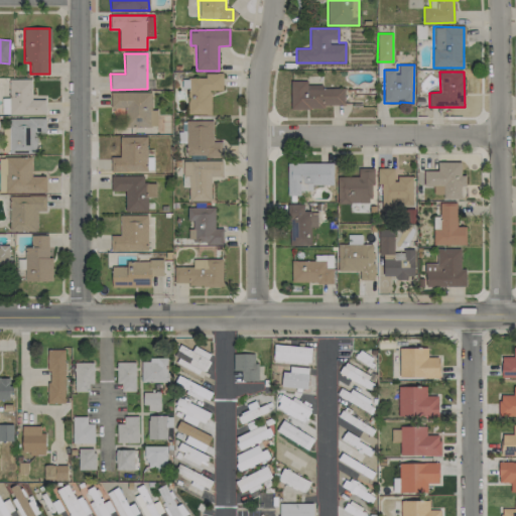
[(188,115),(211,115),(211,91),(223,91),(223,74),(205,74),(205,78),(188,78),(188,115)]
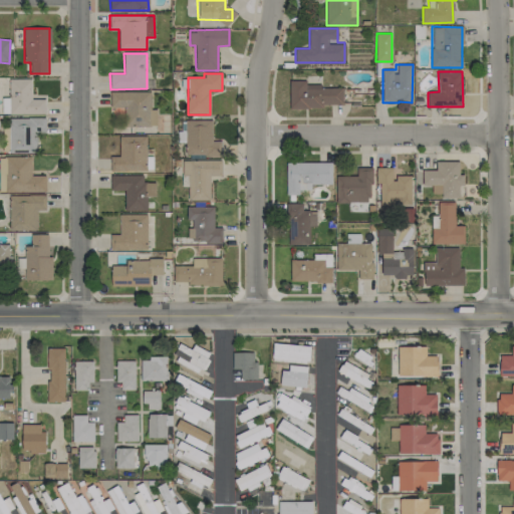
[(10,114),(45,114),(45,98),(31,99),(31,78),(9,79),(10,114)]
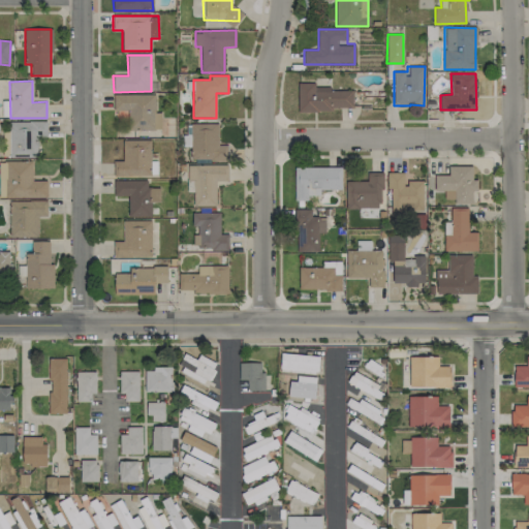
[(298,111),(353,110),(352,89),(315,90),(315,83),(298,84),(298,111)]
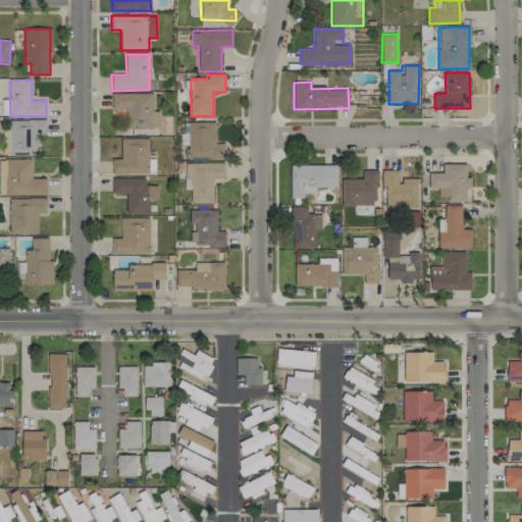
[(111,93),(112,109),(126,109),(126,128),(159,127),(159,111),(154,111),(153,93),(111,93)]
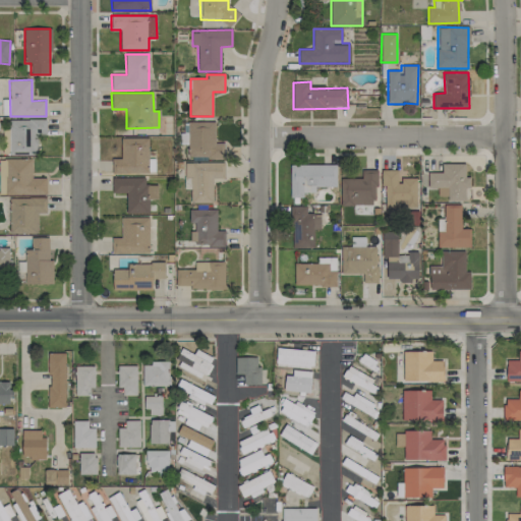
[(46,119),(9,120),(10,156),(37,155),(37,136),(46,136),(46,119)]
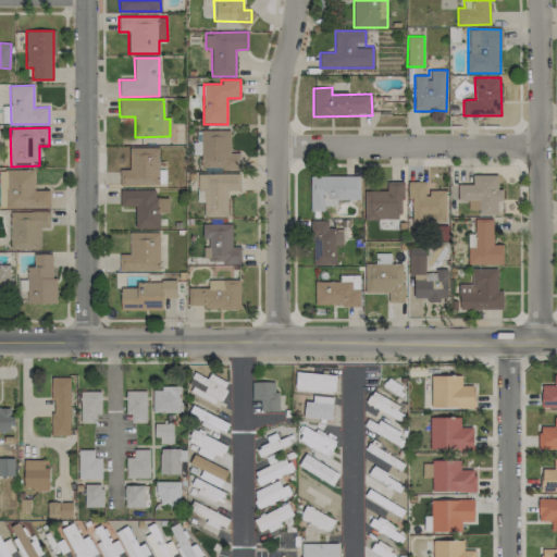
[(230,131),(201,130),(200,168),(239,169),(239,153),(230,153),(230,131)]
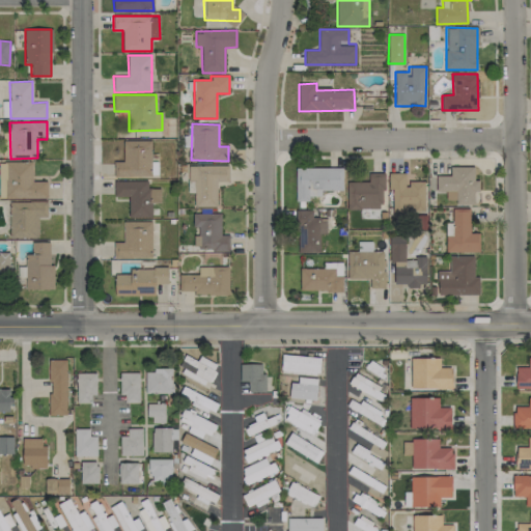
[(114,176),(151,176),(151,140),(122,141),(123,161),(113,161),(114,176)]
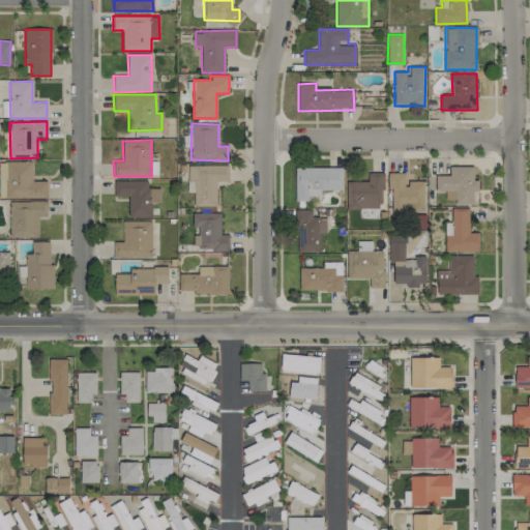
[(0,198),(47,198),(47,181),(33,181),(32,162),(0,162),(0,198)]
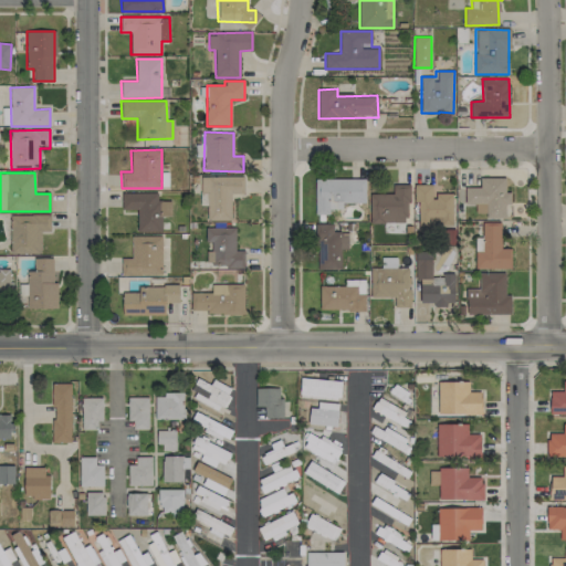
[(244,194),(243,176),(200,177),(200,207),(207,207),(207,221),(231,221),(231,194),(244,194)]
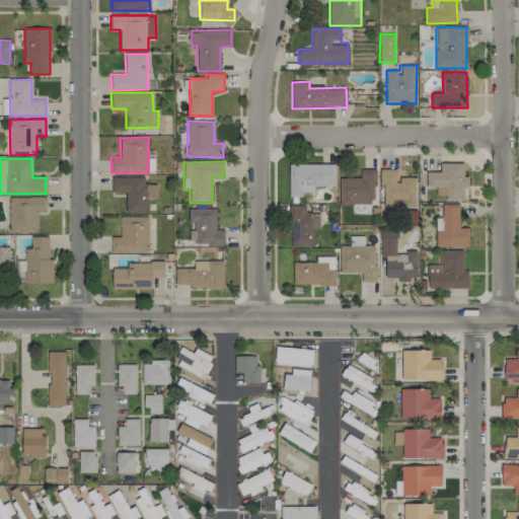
[(289,197),(302,197),(302,192),(314,192),(314,187),(335,187),(335,164),(289,163),(289,197)]
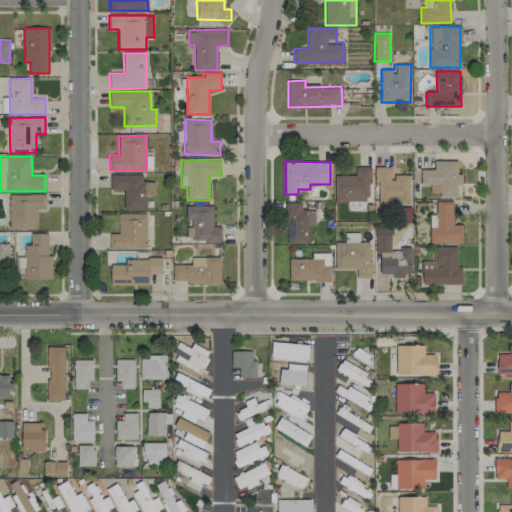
[(420,169),(420,184),(430,184),(430,193),(439,193),(439,197),(457,197),(457,184),(462,184),(462,174),(457,174),(458,161),(434,161),(434,170),(420,169)]
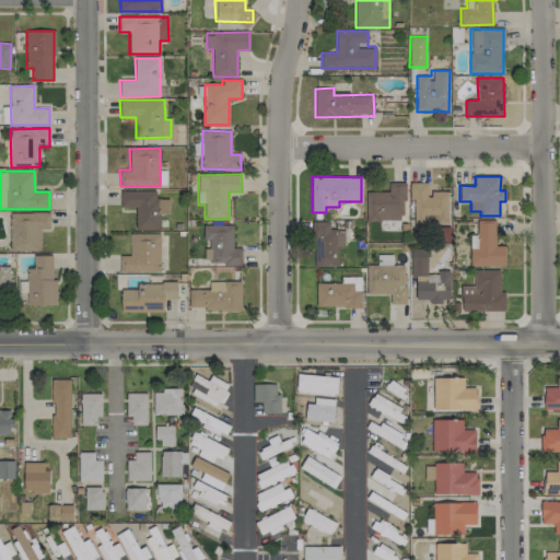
[(366,191),(366,221),(404,221),(405,183),(388,182),(388,193),(366,191)]
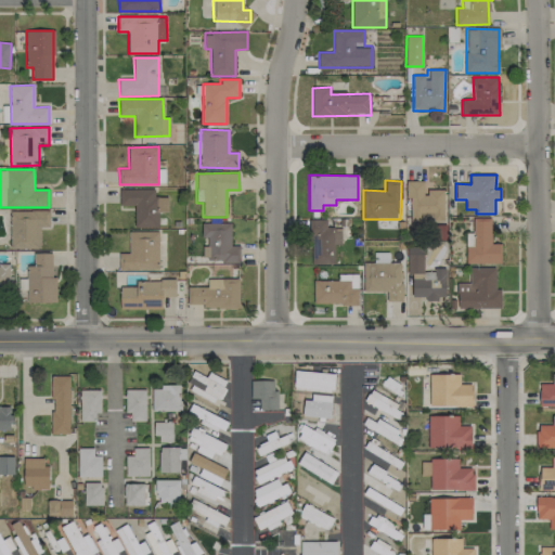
[(443,190),(425,190),(424,181),(409,181),(409,223),(444,223),(443,190)]
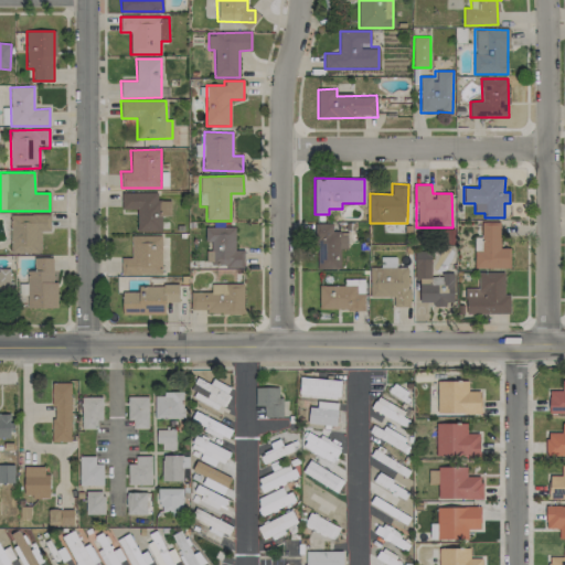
[(160,193),(121,192),(121,209),(137,209),(137,231),(159,232),(160,193)]
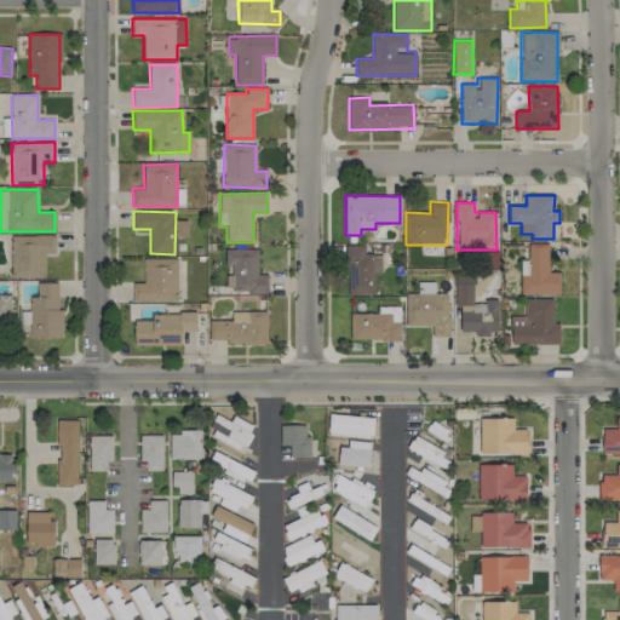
[(55,234),(10,236),(12,279),(45,277),(44,253),(56,253),(55,234)]
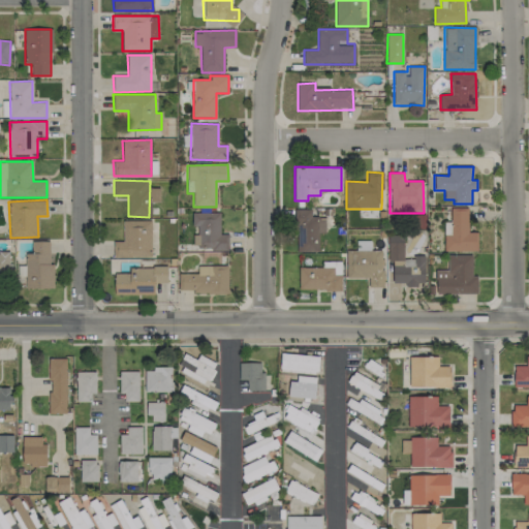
[(477,232),(468,231),(468,208),(450,208),(450,222),(444,222),(444,251),(477,251),(477,232)]
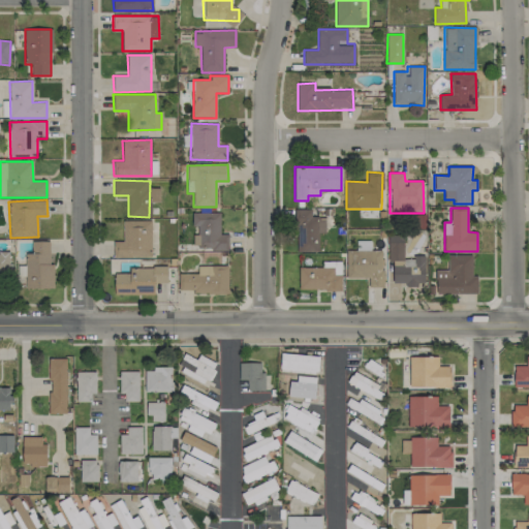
[(311,209),(296,209),(297,252),(311,252),(311,243),(318,243),(318,232),(325,232),(324,217),(311,217),(311,209)]
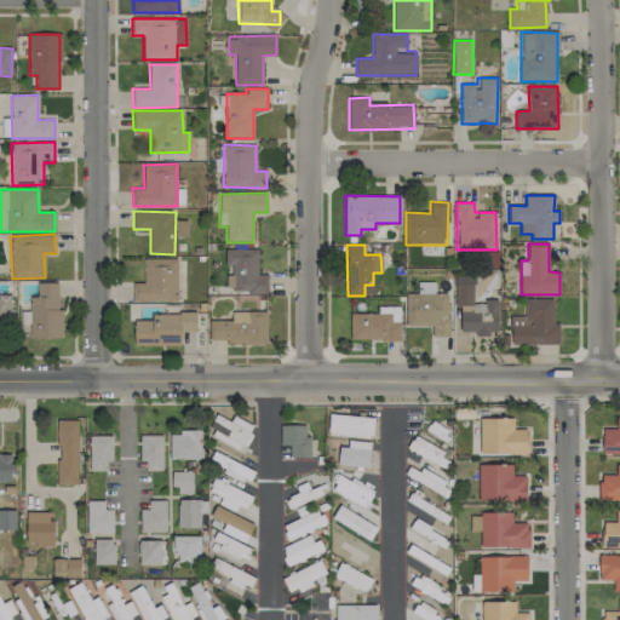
[(268,292),(268,275),(258,275),(258,250),(225,248),(224,265),(231,265),(231,275),(227,275),(227,291),(268,292)]
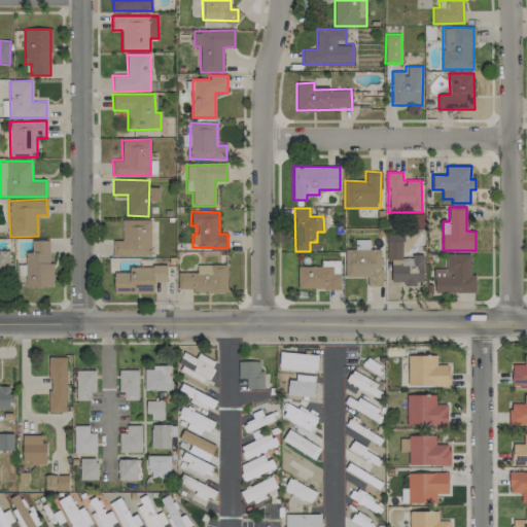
[(150,219),(123,220),(123,240),(112,241),(113,256),(150,255),(150,219)]
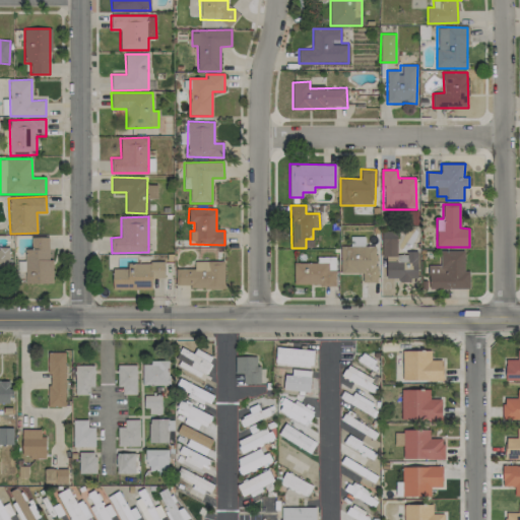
[(417,279),(417,253),(396,253),(397,231),(382,231),(382,257),(386,257),(386,279),(417,279)]
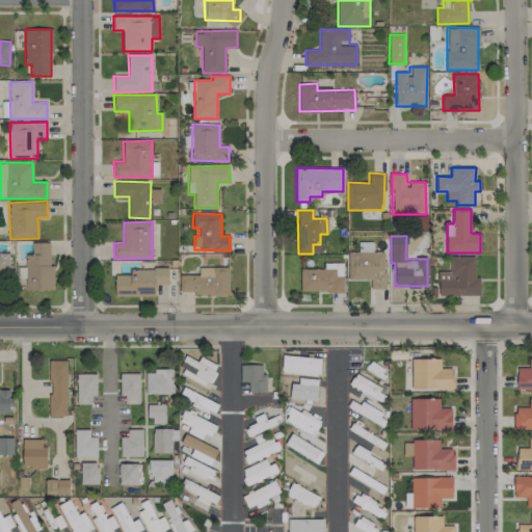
[(25,290),(52,290),(52,242),(31,242),(31,255),(26,255),(25,290)]
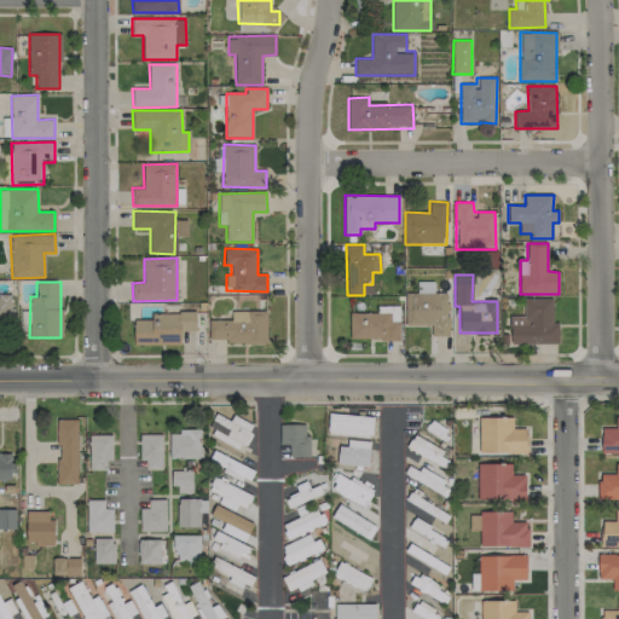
[(416,293),(434,293),(434,282),(417,282),(416,293)]
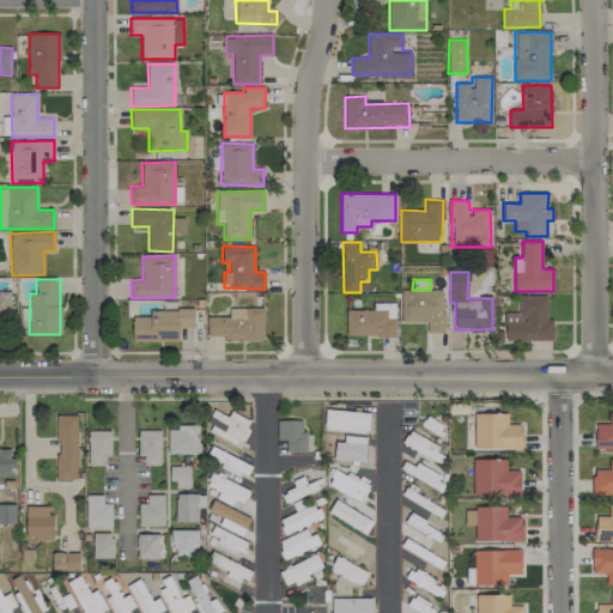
[(443,290),(401,290),(401,321),(426,322),(426,332),(443,333),(443,290)]
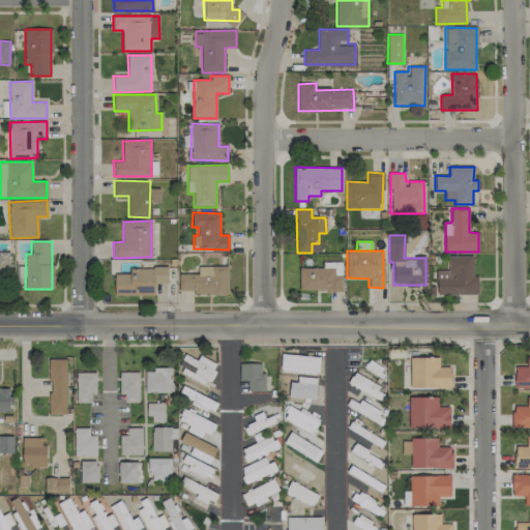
[(9,254),(0,253),(0,277),(9,278),(9,254)]
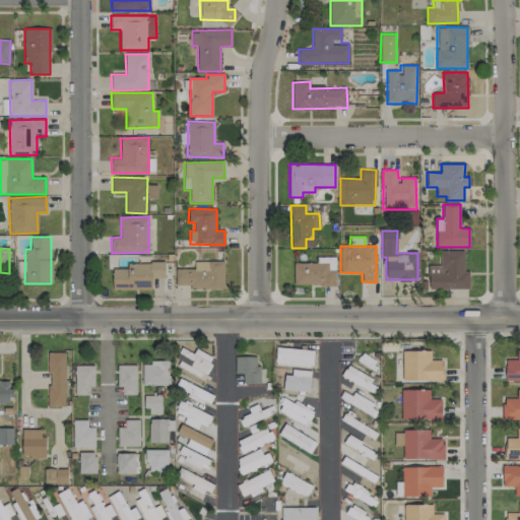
[(429,288),(469,289),(469,271),(463,271),(464,251),(440,251),(440,266),(429,265),(429,288)]
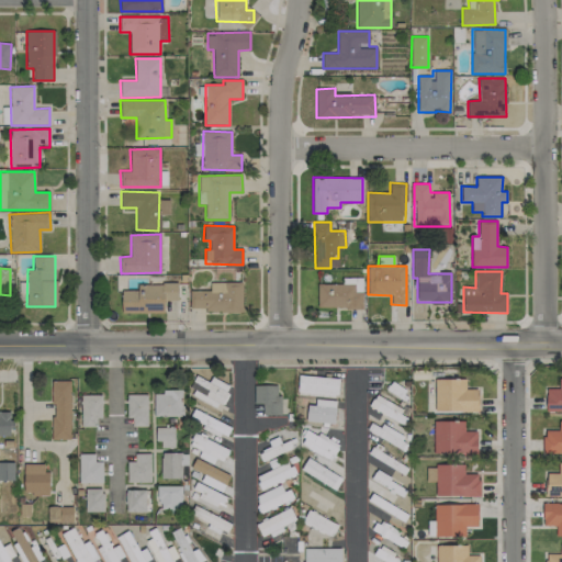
[(362,278),(343,278),(343,283),(355,283),(355,291),(362,291),(362,278)]
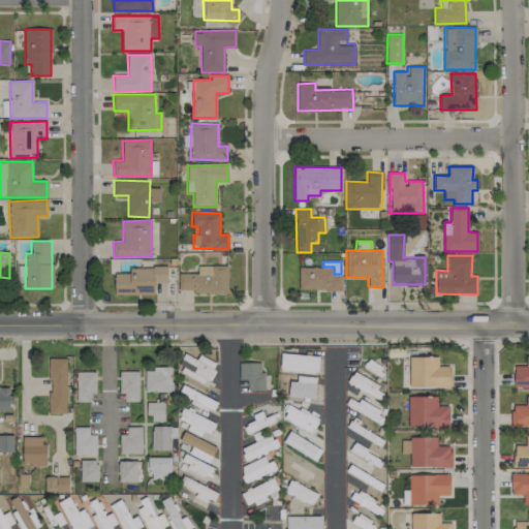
[(179,274),(179,293),(228,292),(228,266),(197,266),(197,273),(179,274)]
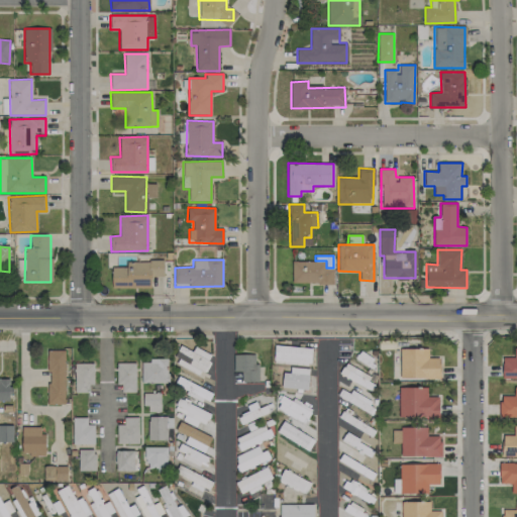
[(164,276),(164,261),(126,262),(126,268),(112,268),(112,289),(151,288),(151,277),(164,276)]
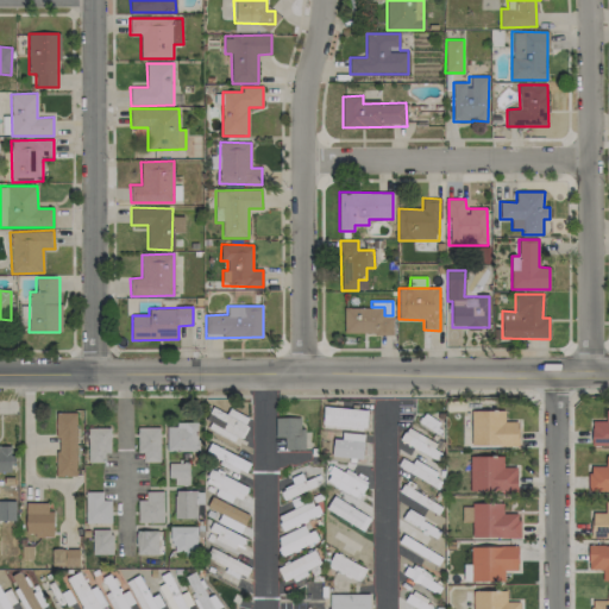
[(345,334),(393,333),(393,316),(383,316),(383,308),(344,308),(345,334)]
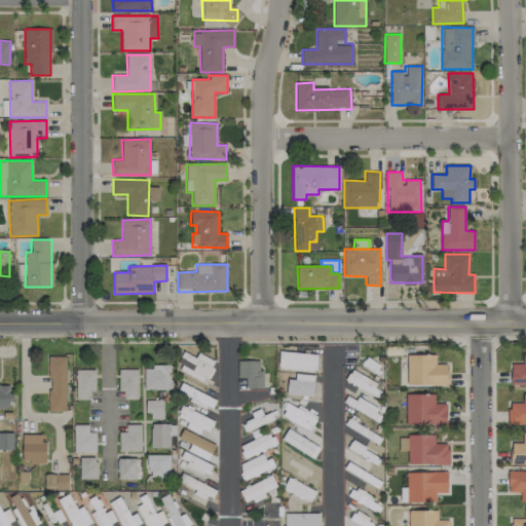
[(316,353),(279,351),(278,370),(316,372),(316,353)]
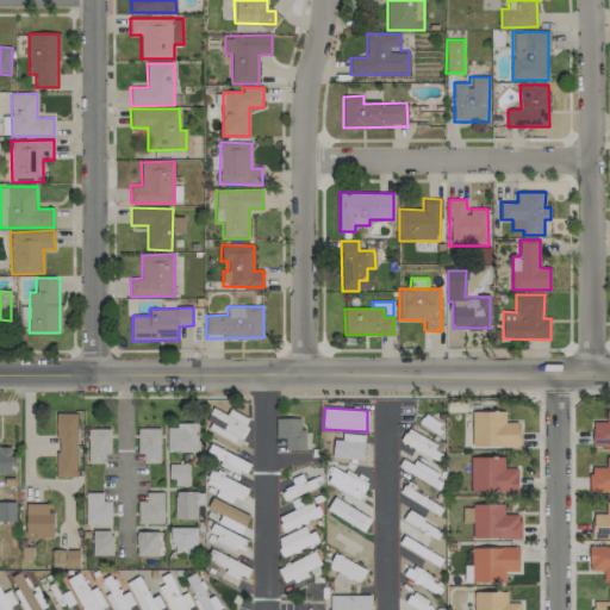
[(228,415),(213,409),(205,429),(238,444),(250,419),(230,410),(228,415)]
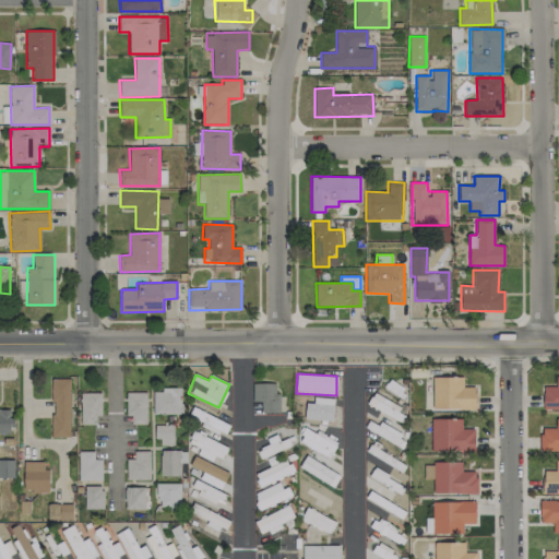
[(432,409),(476,409),(475,388),(463,388),(463,377),(432,377),(432,409)]
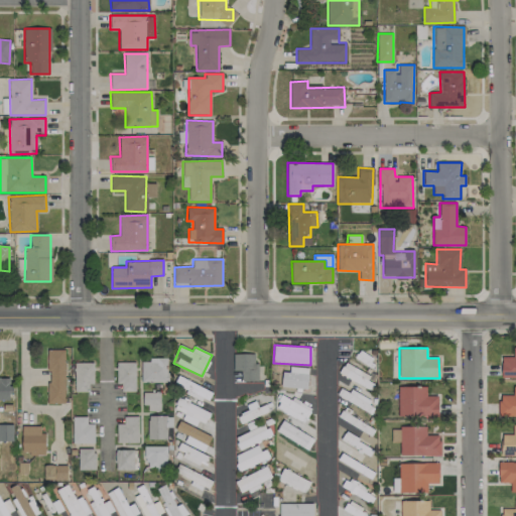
[(65,403),(65,350),(47,349),(47,403),(65,403)]
